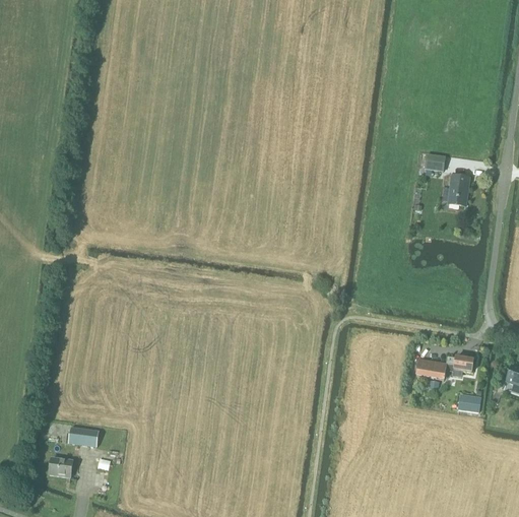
[(426,153),(424,169),(443,172),(445,156),(426,153)]
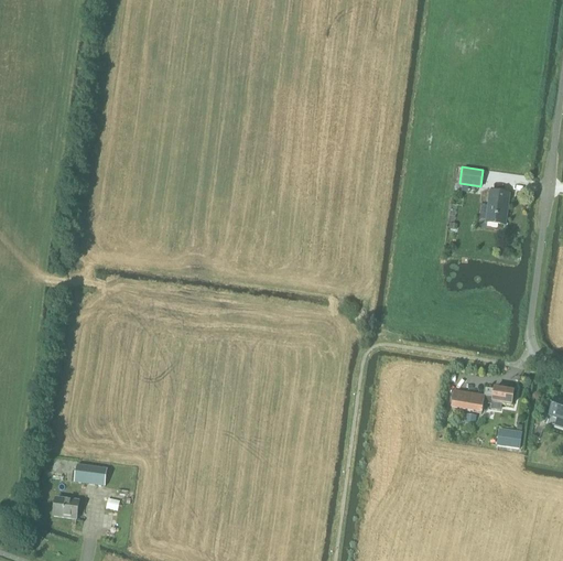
[(505,223),(509,192),(488,190),(484,220),(505,223)]
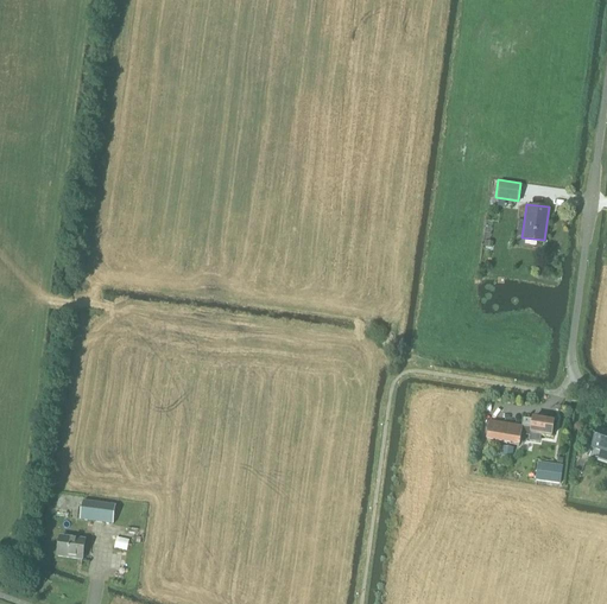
[(554,419),(532,415),(532,418),(523,415),(522,424),(530,425),(529,432),(551,436),(554,419)]
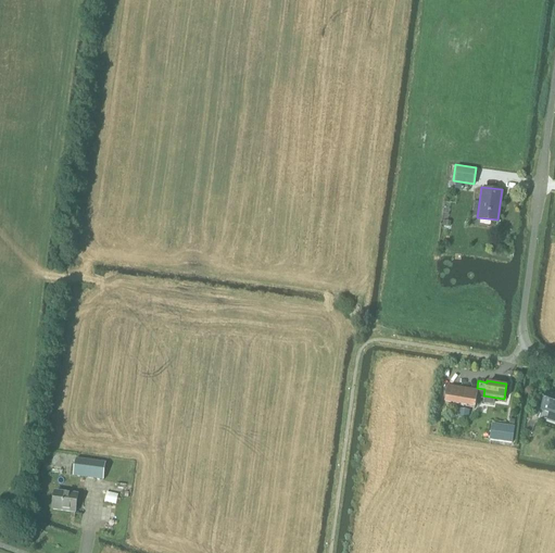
[(448,384),(444,399),(444,401),(475,406),(477,388),(448,384)]
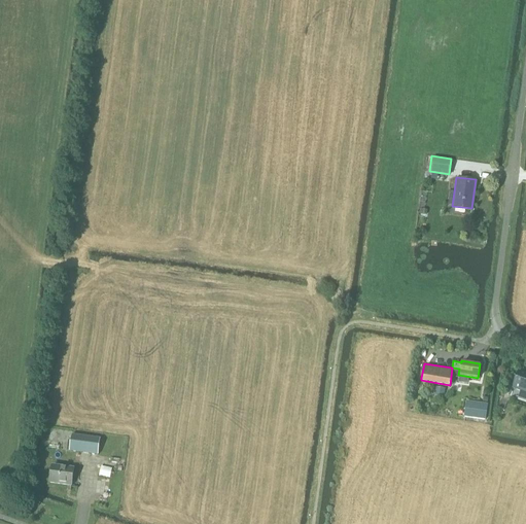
[(525,373),(518,370),(513,385),(519,388),(517,394),(525,397),(525,373)]
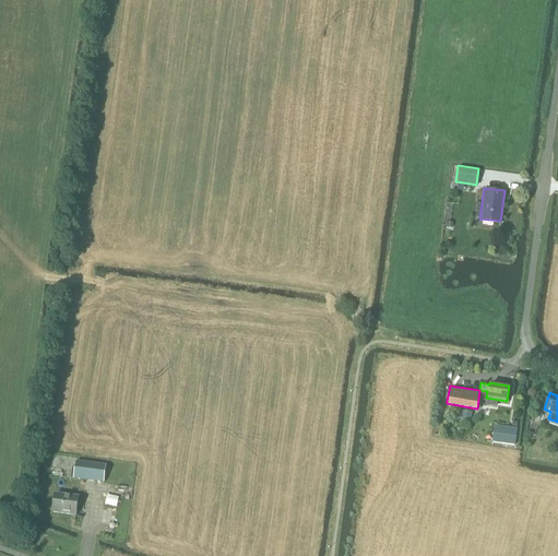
[(471,417),(472,411),(462,409),(461,416),(471,417)]
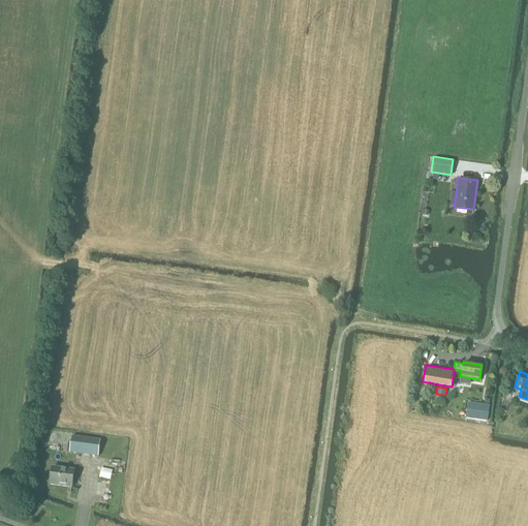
[(468,401),(466,416),(487,420),(489,404),(468,401)]
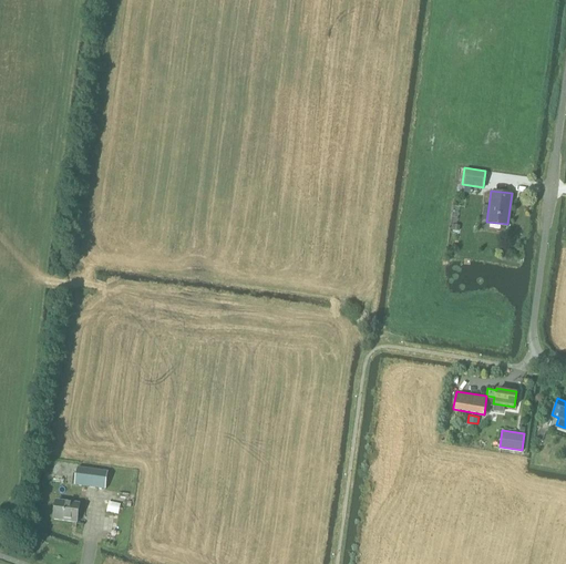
[(78,465),(75,483),(104,488),(107,469),(78,465)]
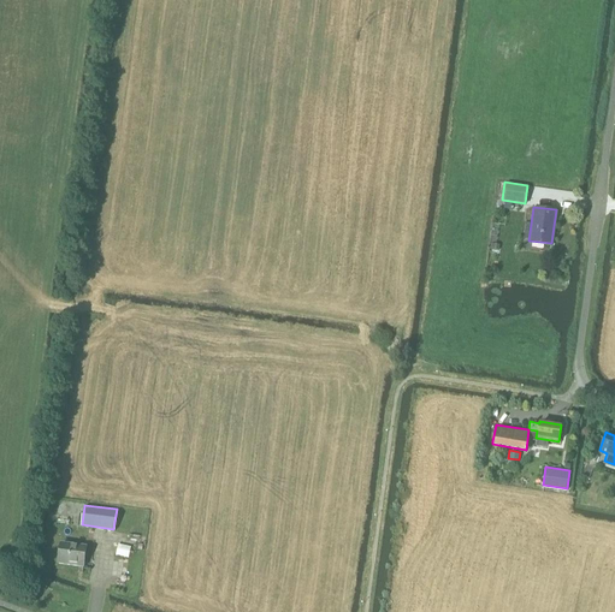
[(83,565),(86,544),(60,540),(58,562),(83,565)]
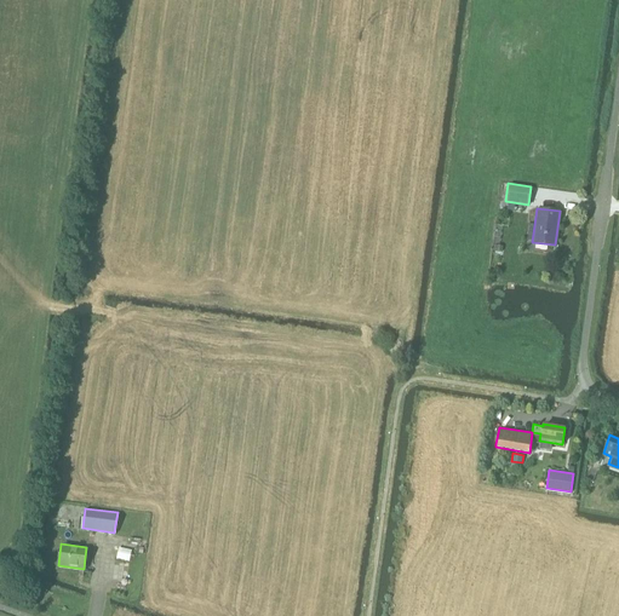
[(118,547),(116,559),(130,559),(131,548),(118,547)]
